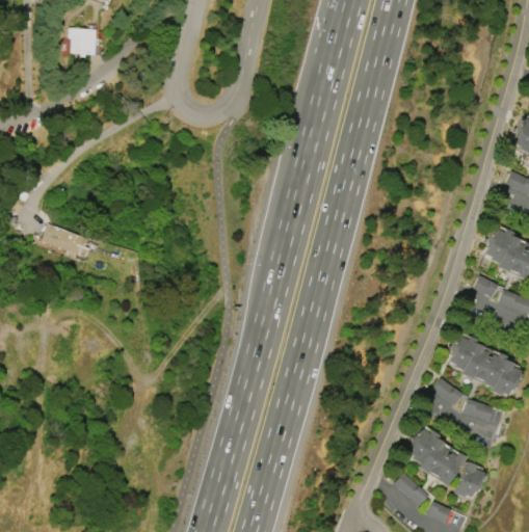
[(96,30),(95,54),(86,54),(85,57),(81,56),(81,54),(72,53),(72,38),(70,38),(70,28),(88,29),(89,25),(97,25),(97,30),(96,30)]
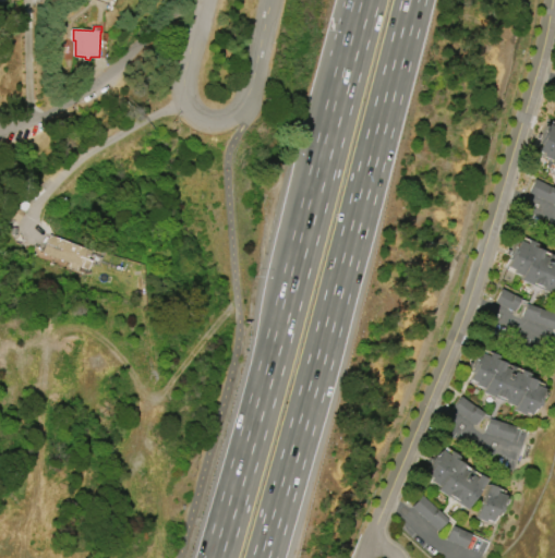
[(554,165),(554,160),(546,157),(547,154),(541,150),(544,145),(541,144),(543,141),(541,140),(545,130),(546,130),(550,123),(554,125),(554,165)]
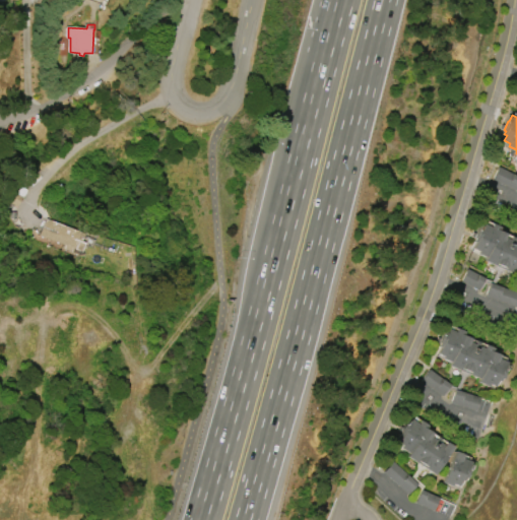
[(516,190),(495,180),(501,167),(516,175),(516,190)]
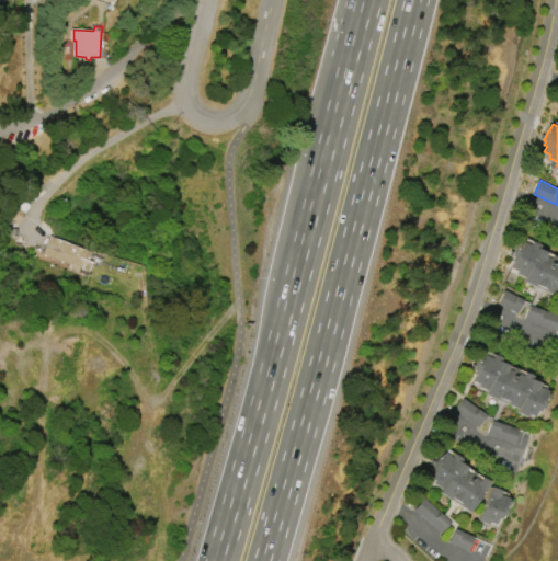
[(52,236),(93,252),(90,261),(94,262),(90,272),(81,268),(79,272),(69,268),(71,264),(45,254),(52,236)]
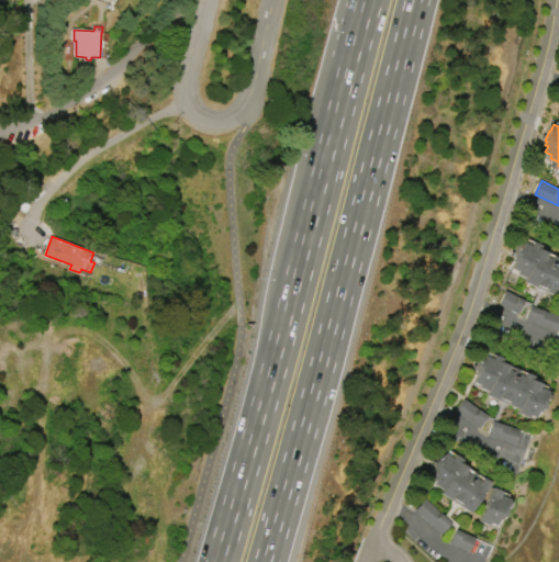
[(514,257),(518,247),(521,248),(523,242),(533,245),(534,242),(543,246),(541,249),(549,253),(548,257),(554,259),(556,256),(558,257),(558,261),(558,295),(527,282),(529,278),(520,274),(521,271),(514,269),(517,262),(514,261),(515,257),(514,257)]
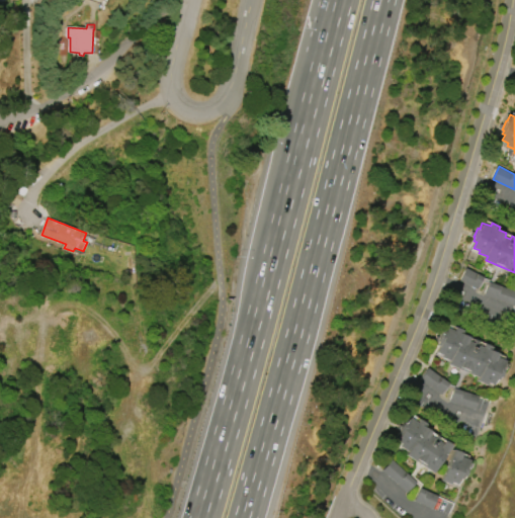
[(479,289),(461,280),(467,268),(486,277),(479,289)]
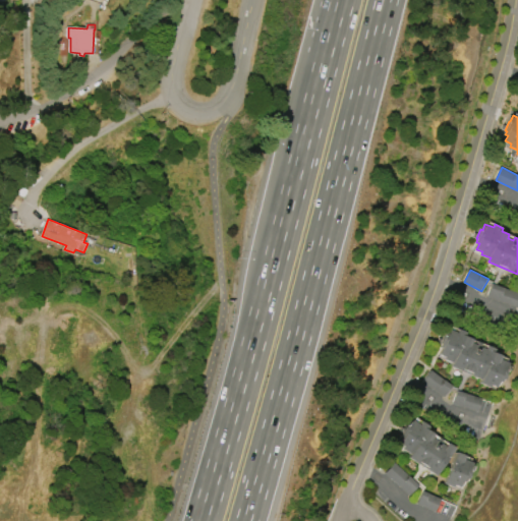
[(517,306),(488,296),(493,283),(517,291),(517,306)]
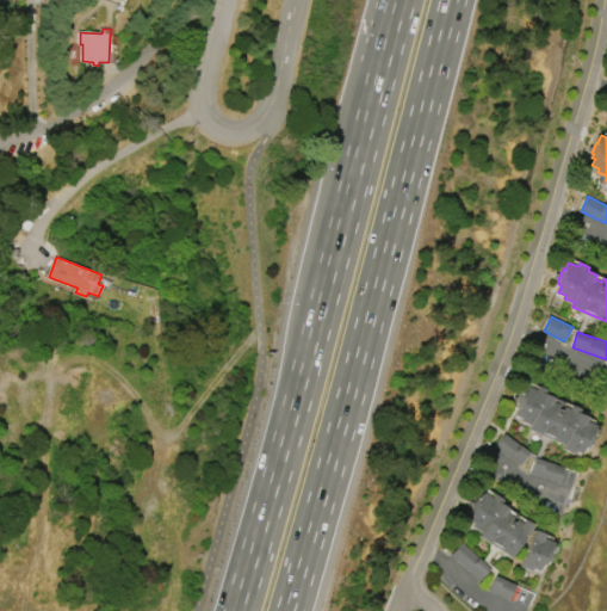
[(567,445),(531,430),(532,425),(522,421),(524,419),(516,415),(520,408),(516,407),(519,402),(516,402),(521,392),(524,392),(526,384),(537,389),(538,386),(547,389),(546,393),(555,397),(553,401),(561,405),(562,400),(565,402),(564,406),(571,408),(573,405),(582,409),(580,413),(589,417),(587,421),(598,425),(594,433),(596,434),(593,443),(592,443),(589,448),(587,446),(584,454),(576,450),(575,454),(564,449),(567,445)]
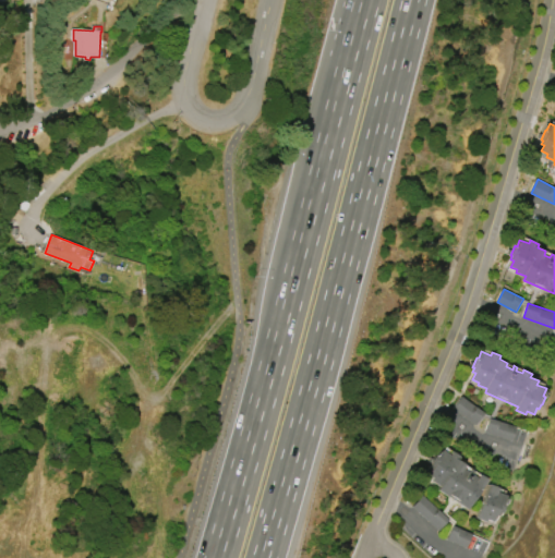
[(478,425),(455,409),(463,397),(486,413),(478,425)]
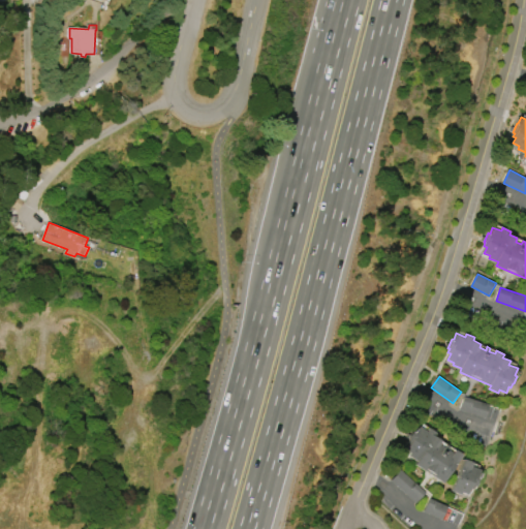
[(487,417),(462,409),(466,397),(491,405),(487,417)]
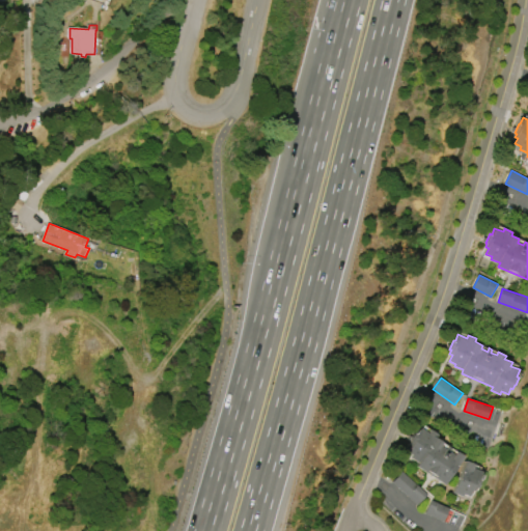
[(446,484),(417,466),(419,463),(412,457),(413,455),(408,452),(412,446),(409,445),(411,441),(410,440),(415,431),(417,432),(420,427),(428,432),(431,429),(439,435),(436,438),(443,443),(441,446),(454,454),(456,451),(465,456),(460,464),(446,484)]
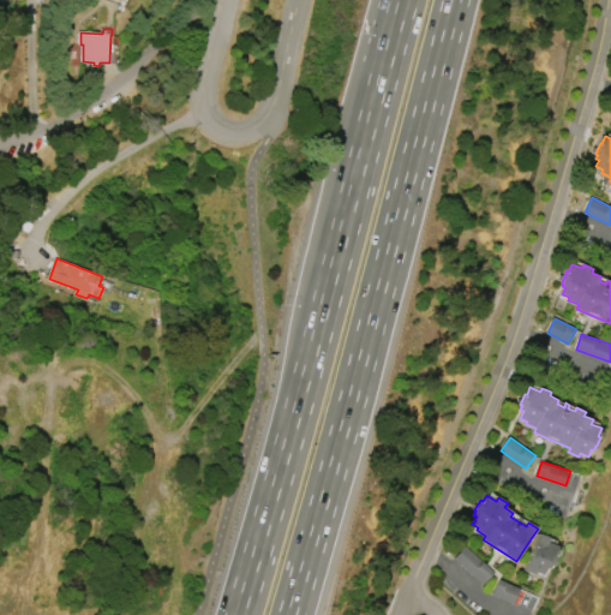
[(526,571),(539,535),(549,538),(547,542),(558,547),(550,568),(547,567),(545,575),(537,572),(535,574),(526,571)]
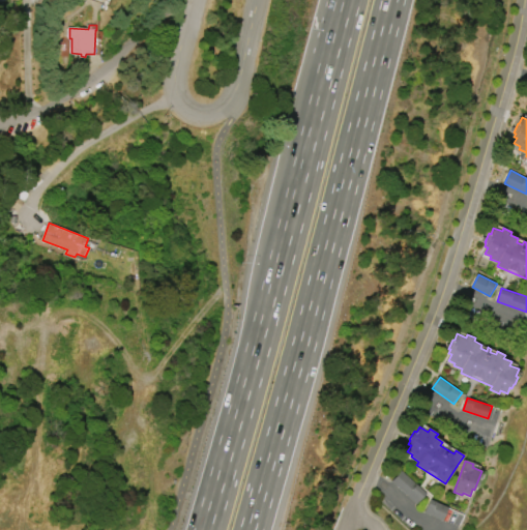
[(418,504),(392,481),(402,471),(428,494),(418,504)]
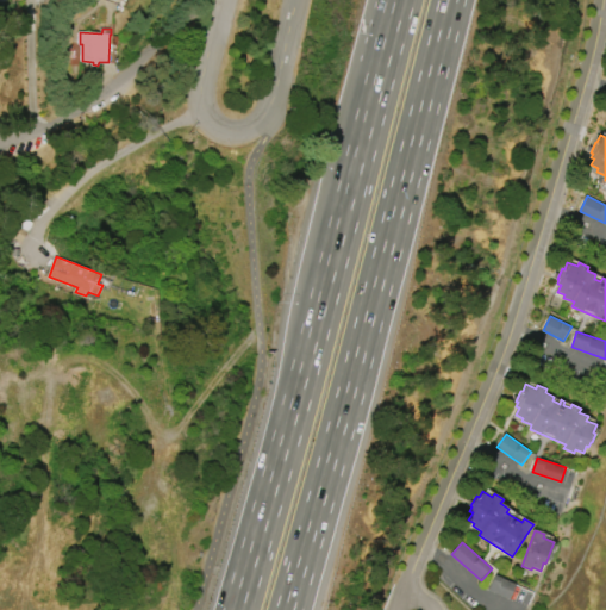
[(510,599),(489,590),(495,576),(517,584),(510,599)]
